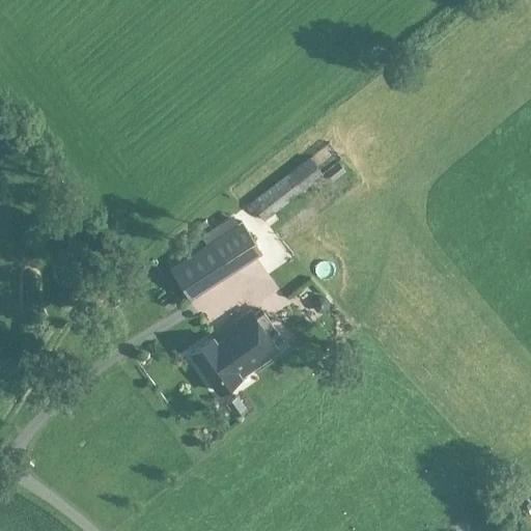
[(263,220),(323,174),(309,157),(250,203),(263,220)]
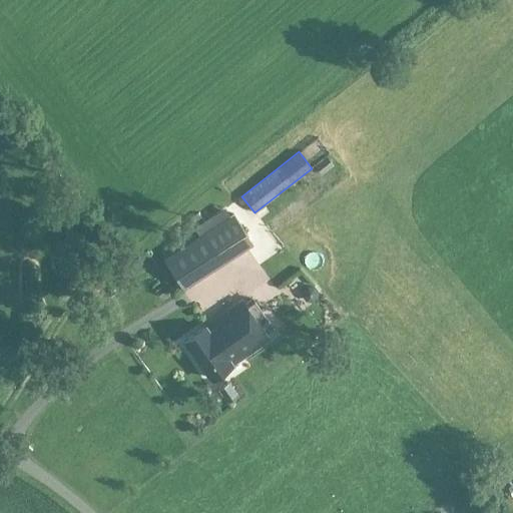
[(233,213),(165,260),(184,288),(252,242),(233,213)]
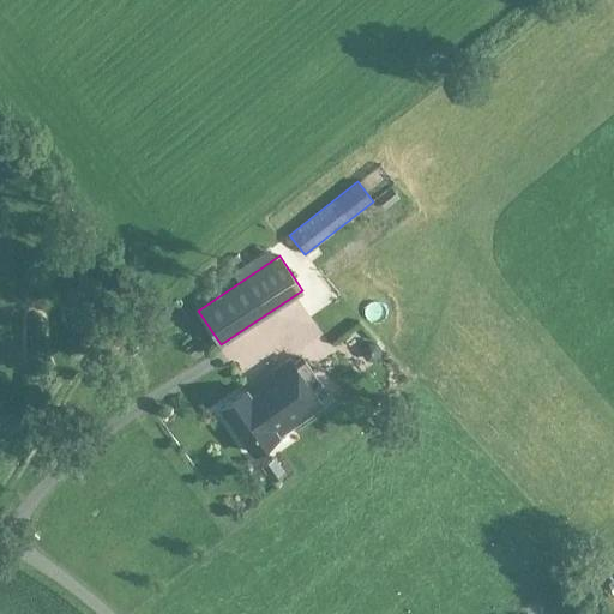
[(262,381),(293,426),(321,405),(312,391),(321,385),(302,359),(294,365),(290,361),(262,381)]
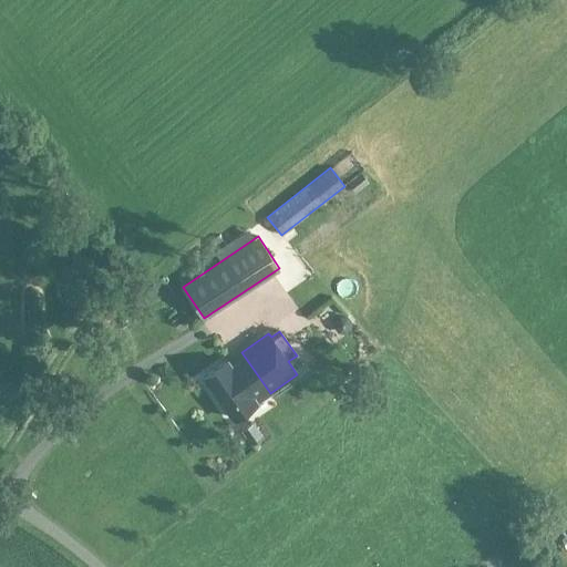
[(227,362),(227,361),(204,378),(234,420),(257,404),(256,403),(270,393),(241,352),(227,362)]
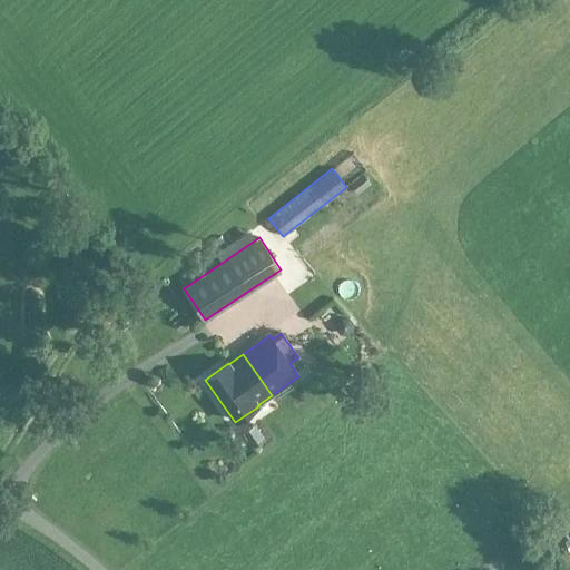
[(264,440),(253,425),(243,433),(254,448),(264,440)]
